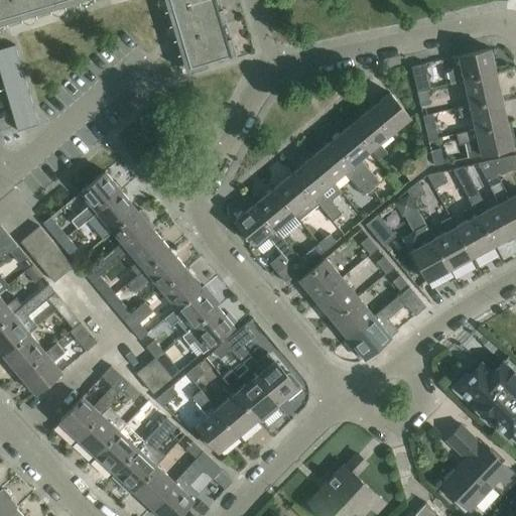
[(0,0),(0,23),(25,16),(81,0),(165,0),(186,71),(199,68),(207,65),(206,60),(230,52),(214,0),(0,0)]
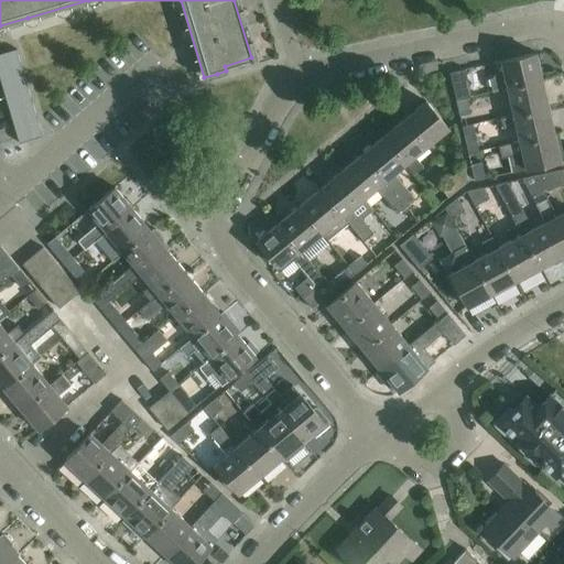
[(15,49),(0,53),(0,76),(20,141),(26,139),(38,136),(42,134),(15,49)]
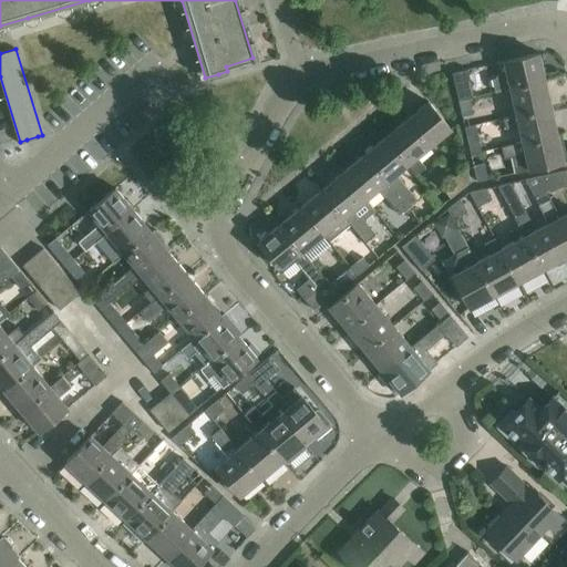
[(496,79),(493,79),(495,93),(513,89),(547,81),(542,53),(506,61),(496,64),(498,74),(496,79)]
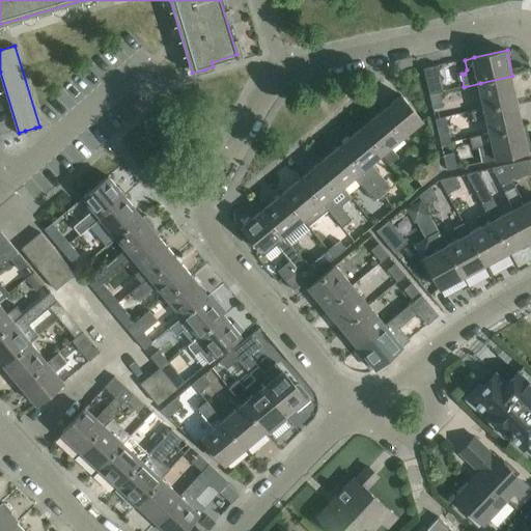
[(439,65),(424,70),(430,94),(440,92),(441,92),(445,91),(439,65)]
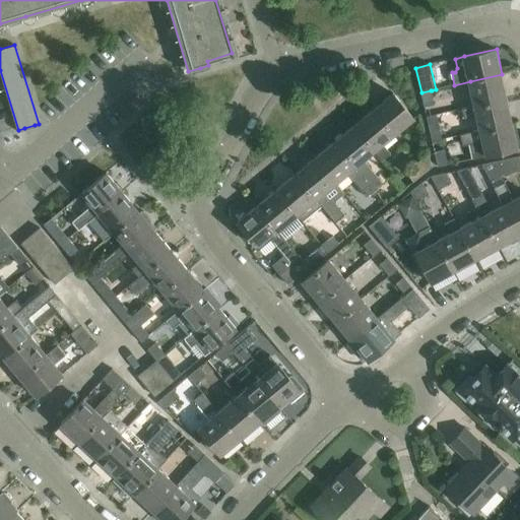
[(502,74),(470,81),(475,106),(475,107),(507,100),(502,74)]
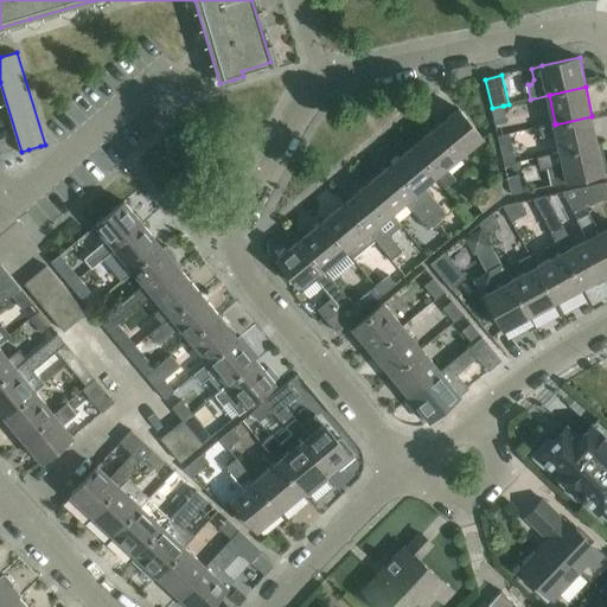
[(503,106),(492,108),(496,125),(508,122),(504,106),(503,106)]
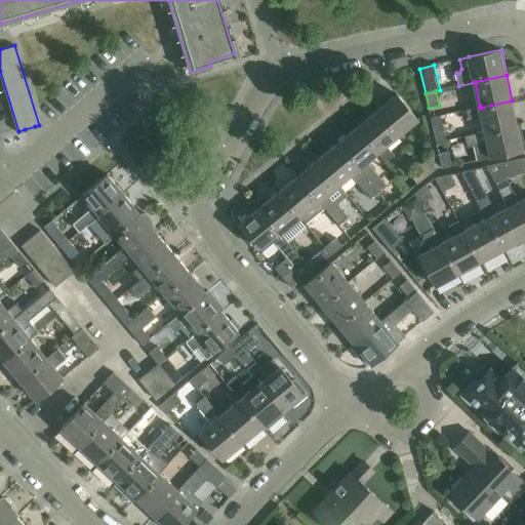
[(398,94),(378,111),(400,136),(419,120),(418,120),(398,94)]
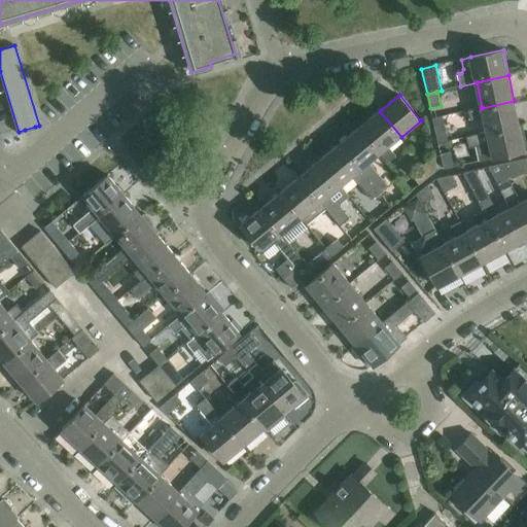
[(482,107),(468,110),(470,121),(484,118),(487,133),(520,126),(514,101),(482,108),(482,107)]
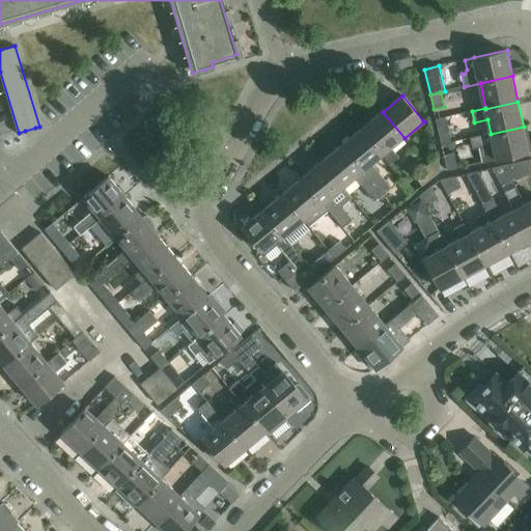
[(383,112),(363,129),(384,155),(391,163),(398,157),(391,148),(404,138),(383,112)]
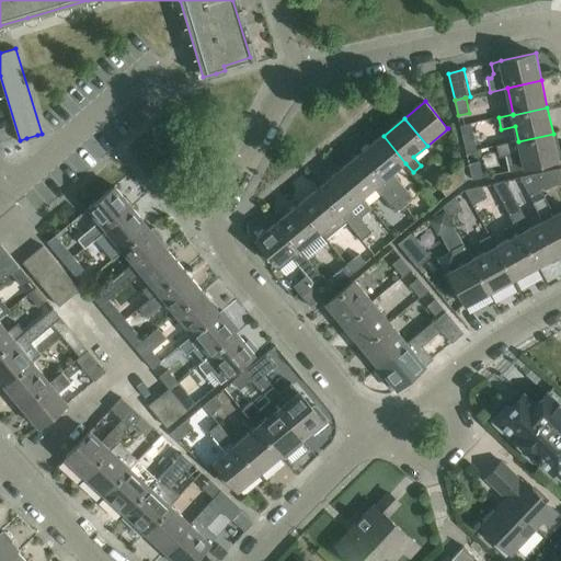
[(471,124),(460,126),(467,153),(478,151),(471,124)]
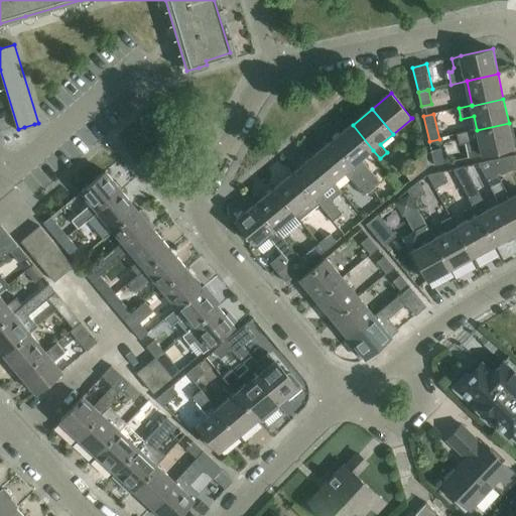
[(470,131),(458,134),(460,144),(472,141),(480,140),(483,155),(514,148),(515,147),(515,137),(515,132),(511,132),(509,123),(477,130),(470,131)]
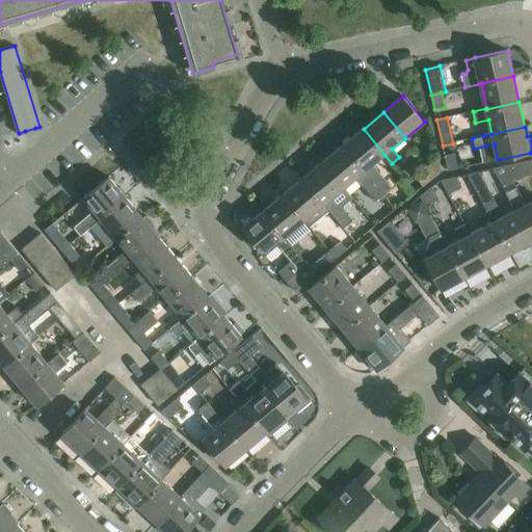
[(364,129),(344,144),(384,194),(393,187),(374,164),(384,155),(364,129)]
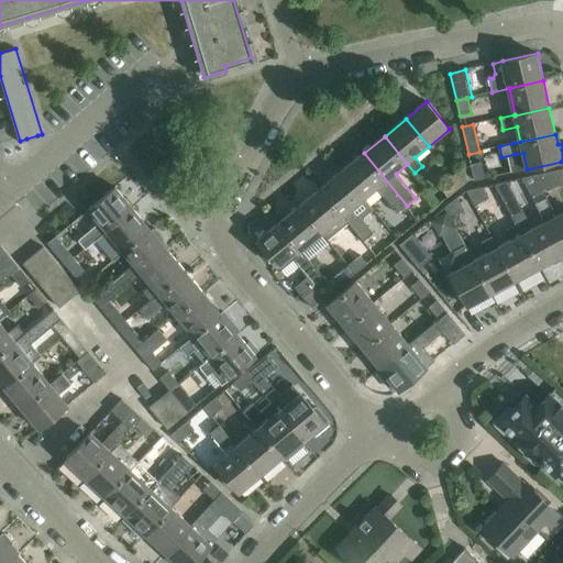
[(364,153),(343,170),(365,198),(377,188),(398,213),(407,206),(364,153)]
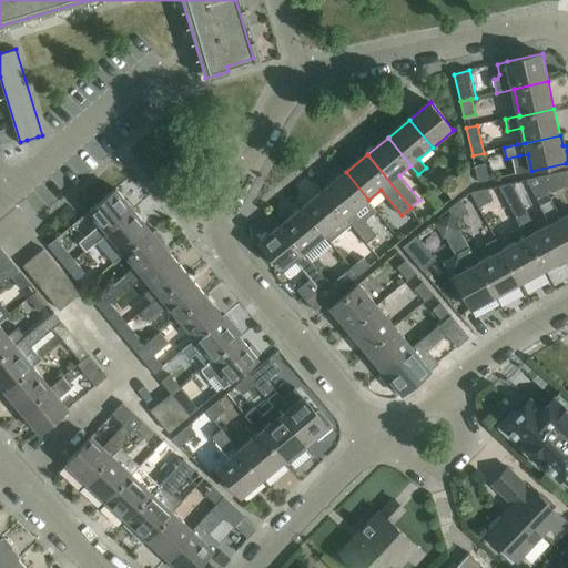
[(486,164),(475,166),(478,183),(489,180),(486,164)]
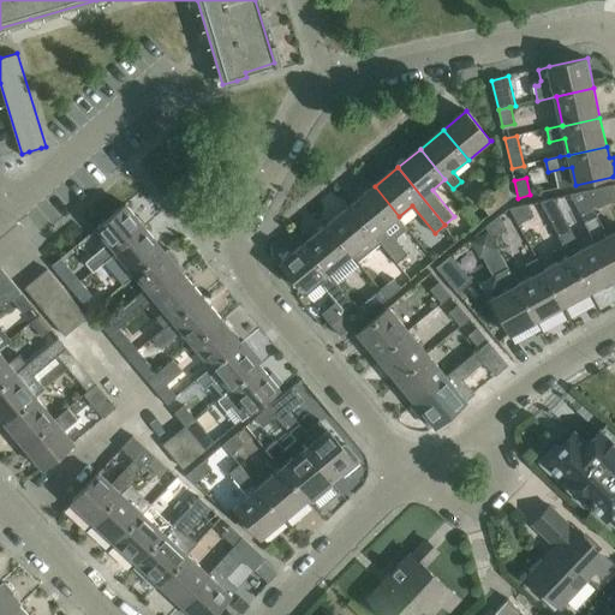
[(495,192),(494,193),(495,196),(496,195),(505,204),(512,198),(508,181),(495,192)]
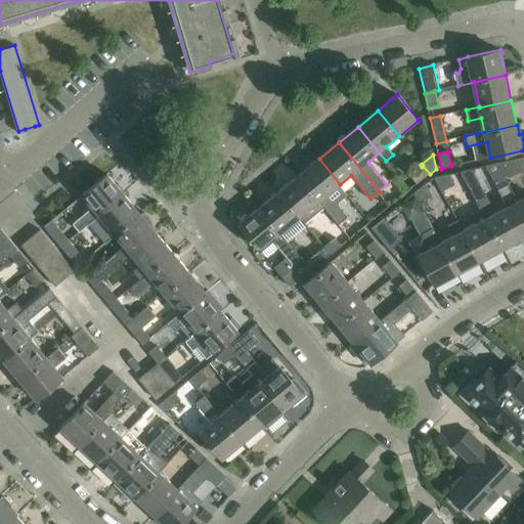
[(523,158),(487,166),(509,207),(523,234),(523,198),(518,202),(505,176),(523,172),(523,158)]
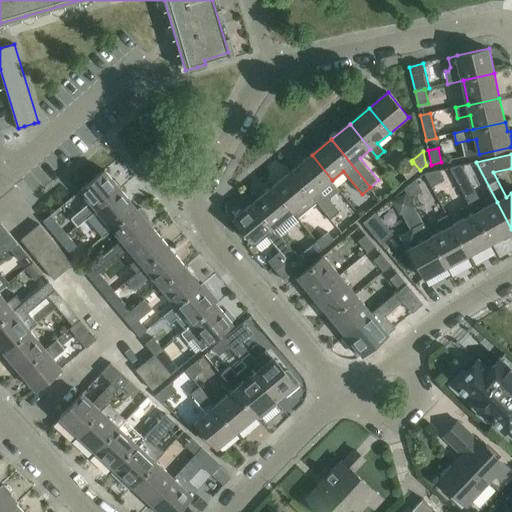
[(312,155),(292,171),(318,202),(332,219),(340,212),(329,199),(340,189),(332,180),(312,155)]
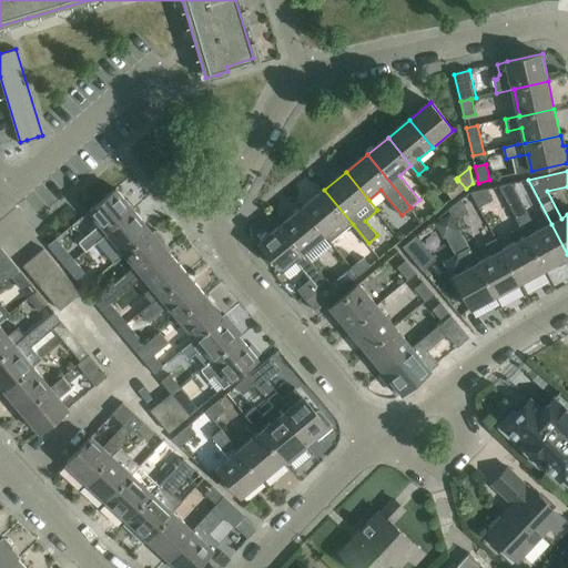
[(457,181),(445,191),(453,199),(466,189),(458,180),(457,181)]
